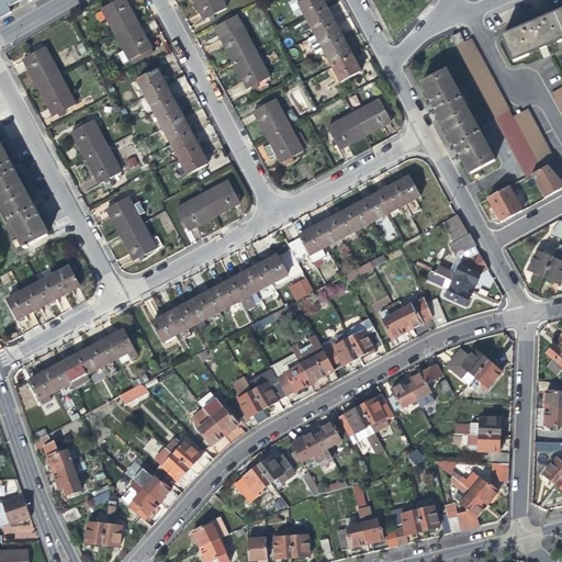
[(0,0),(0,19),(13,12),(9,4),(11,3),(13,6),(17,3),(22,0),(29,0),(31,1),(33,0),(0,0)]
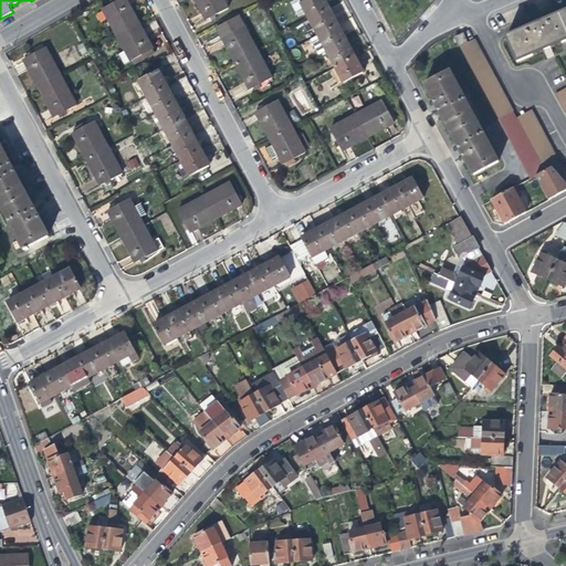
[(122,0),(105,9),(118,35),(142,23),(134,11),(127,0),(122,0)]
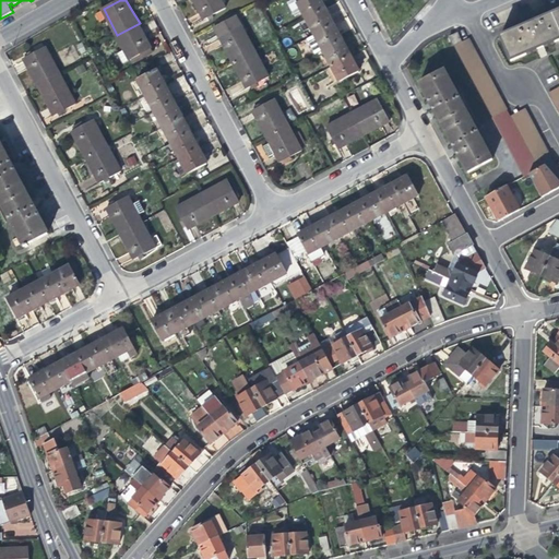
[(227,9),(222,0),(193,0),(198,7),(205,21),(227,9)]
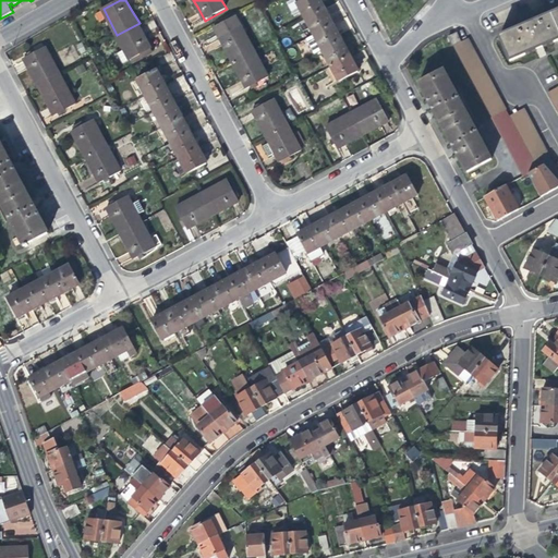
[(302,12),(306,19),(325,9),(322,1),(320,0),(304,0),(298,3),(295,0),(292,0),(288,3),(295,16),(302,12)]
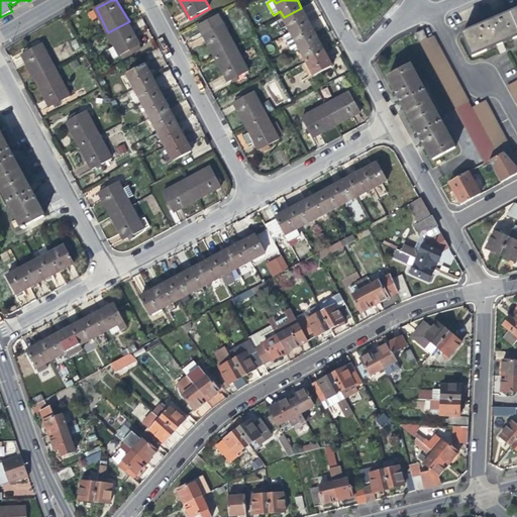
[(305,15),(301,8),(284,17),(292,32),(309,22),(305,15)]
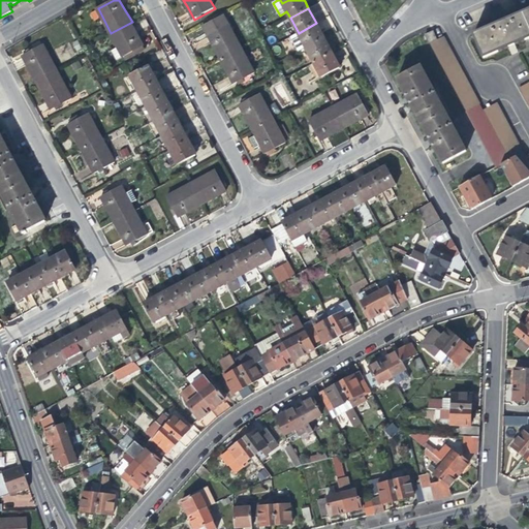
[(475,35),(486,58),(500,51),(500,50),(509,45),(509,47),(517,44),(516,42),(526,38),(527,39),(528,38),(528,11),(523,14),(475,35)]
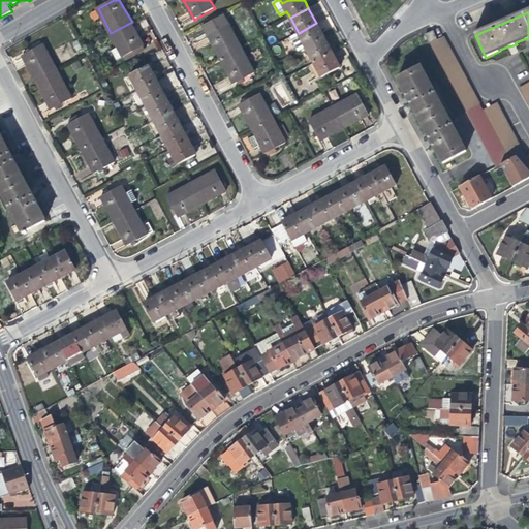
[(204,25),(209,36),(229,25),(224,14),(204,25)]
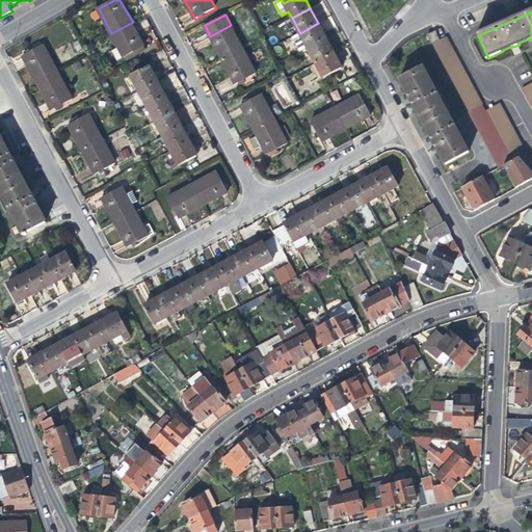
[(118,60),(125,56),(145,46),(139,34),(133,22),(111,33),(120,48),(113,51),(118,60)]
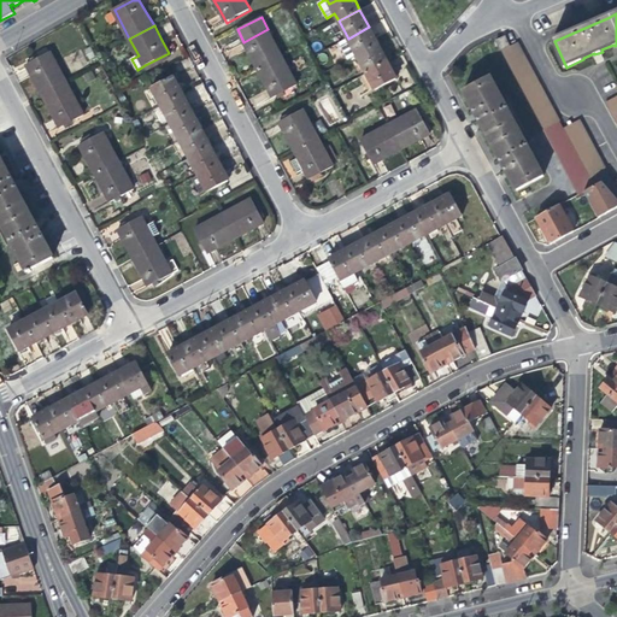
[(374,35),(369,27),(348,39),(357,56),(378,43),(374,35)]
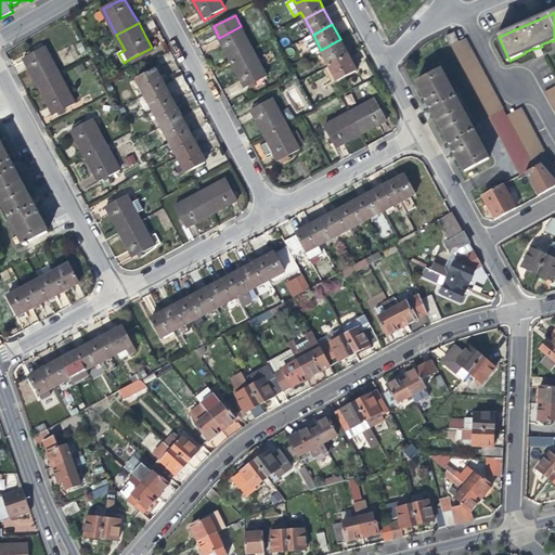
[(227,51),(233,63),(255,51),(241,26),(219,38),(227,51)]
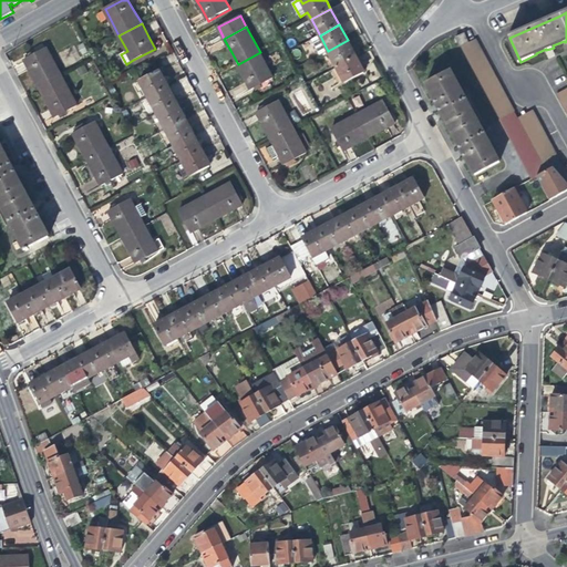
[(456,38),(461,48),(470,43),(465,34),(456,38)]
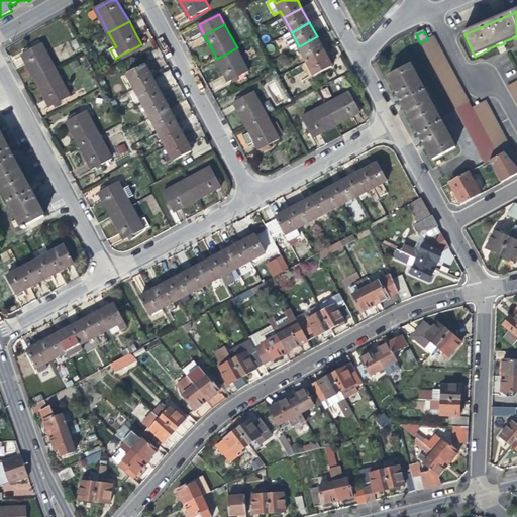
[(292,49),(299,46),(292,32),(284,35),(292,49)]
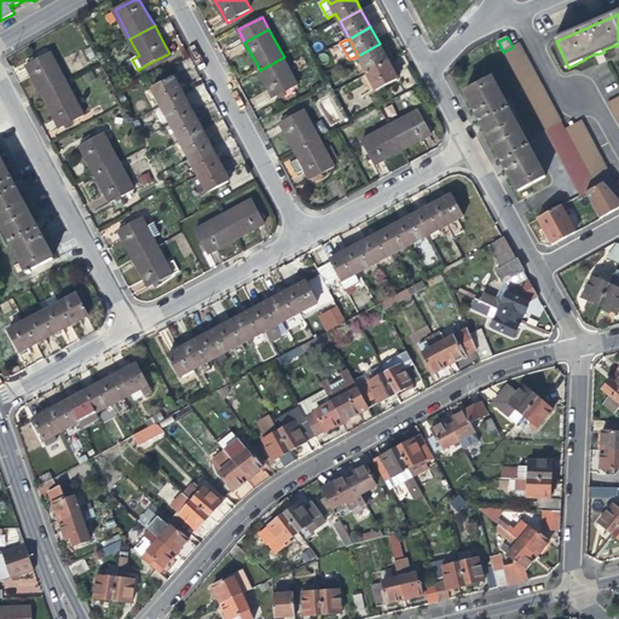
[(383,52),(380,44),(358,56),(368,73),(389,62),(383,52)]
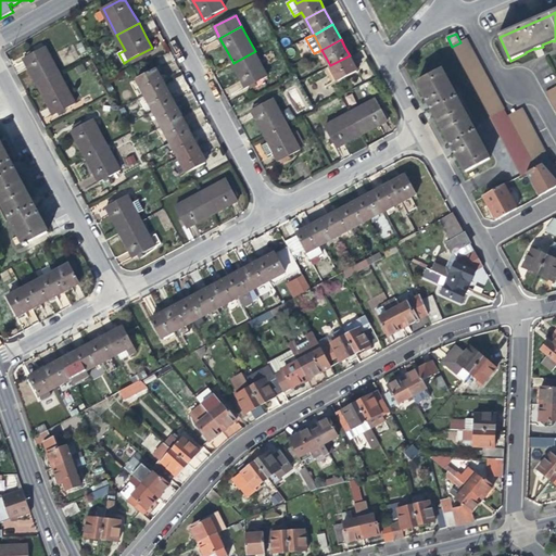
[(484,104),(491,117),(506,110),(468,39),(453,47),(484,104)]
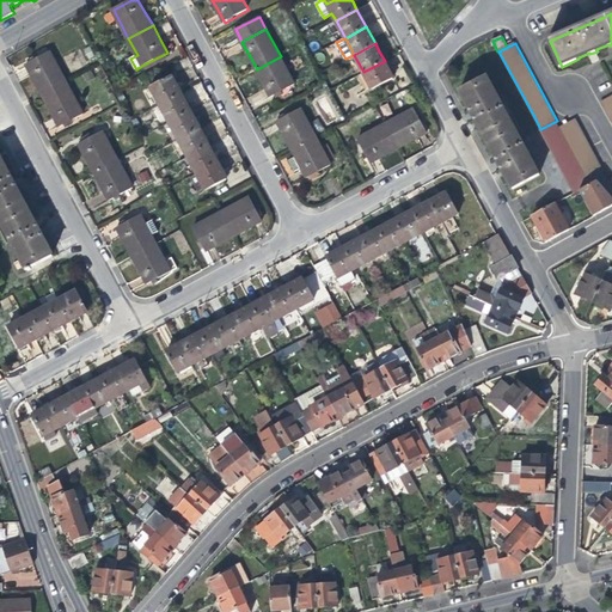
[(36,81),(43,93),(67,80),(50,53),(28,65),(36,81)]
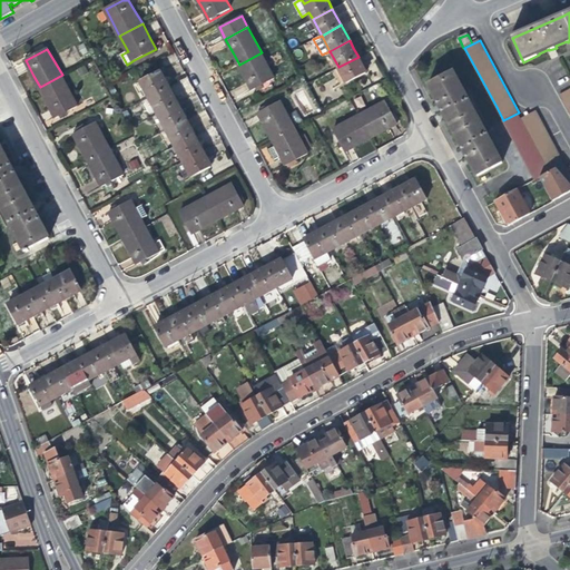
[(158,52),(156,49),(134,60),(136,65),(158,52)]
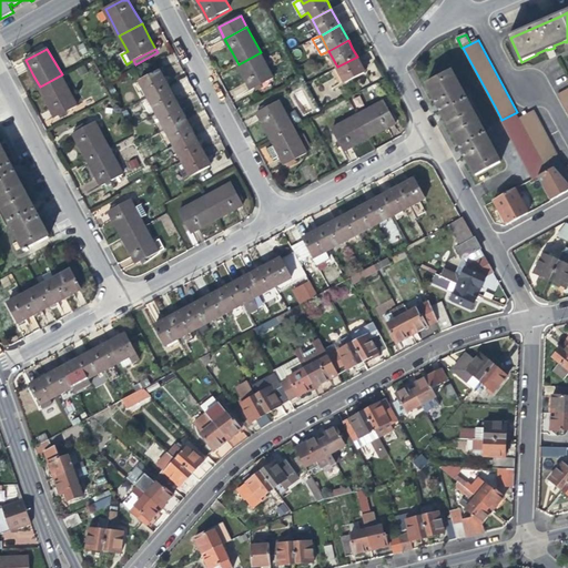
[(274,78),(261,52),(239,64),(245,78),(252,90),(274,78)]
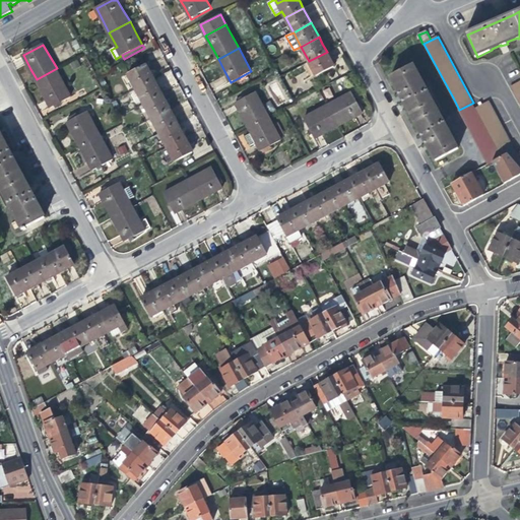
[(331,59),(327,52),(309,61),(317,76),(335,67),(331,59)]
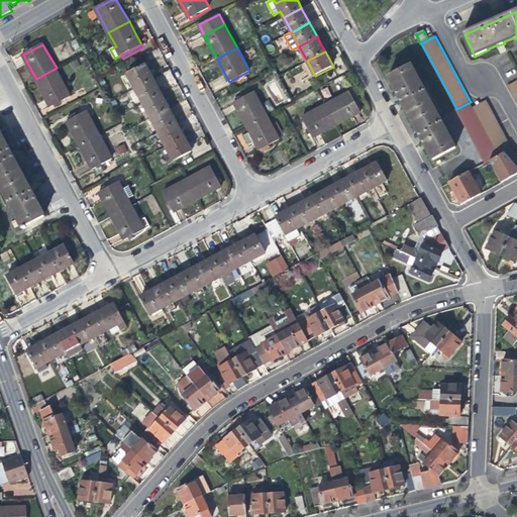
[(128,74),(136,88),(153,79),(150,73),(146,65),(128,74)]
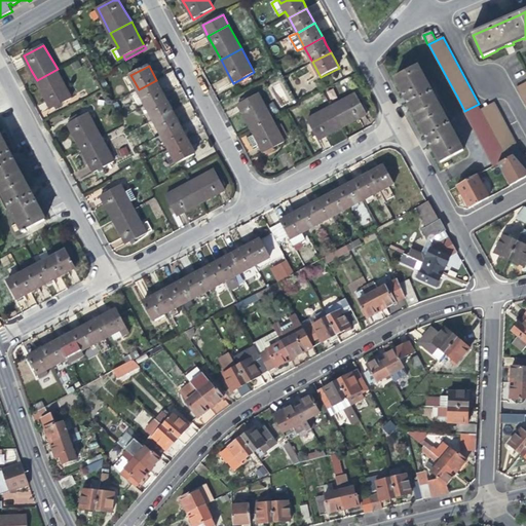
[(413,110),(419,120),(442,108),(429,85),(428,85),(423,76),(424,75),(419,66),(397,77),(403,89),(402,89),(408,102),(412,110),(413,110)]
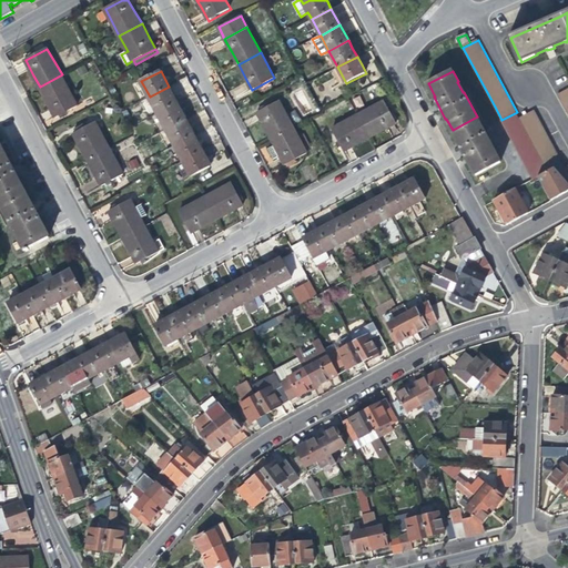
[(79,105),(62,74),(40,87),(48,102),(57,118),(79,105)]
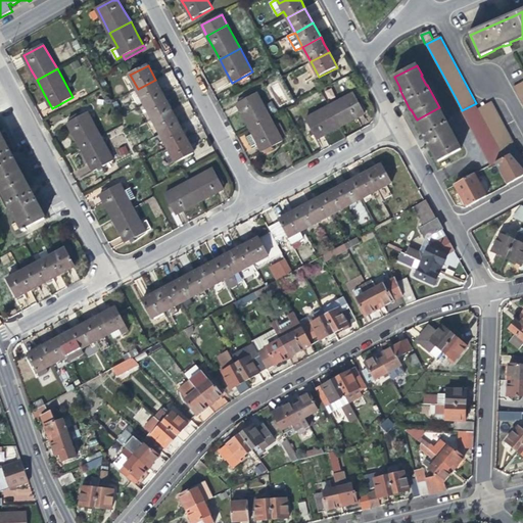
[(159,88),(155,80),(138,89),(146,103),(163,94),(159,88)]
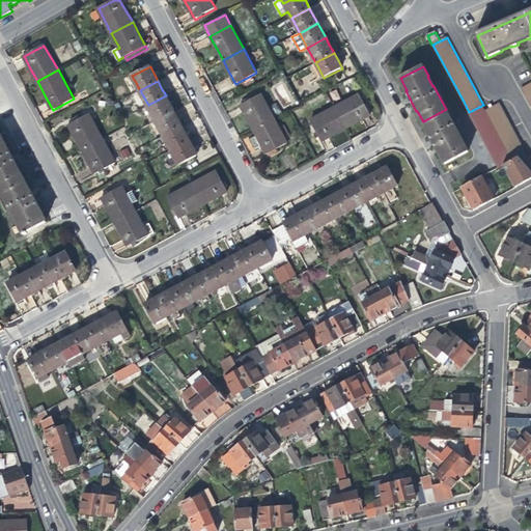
[(292,101),(286,82),(276,86),(282,105),(292,101)]
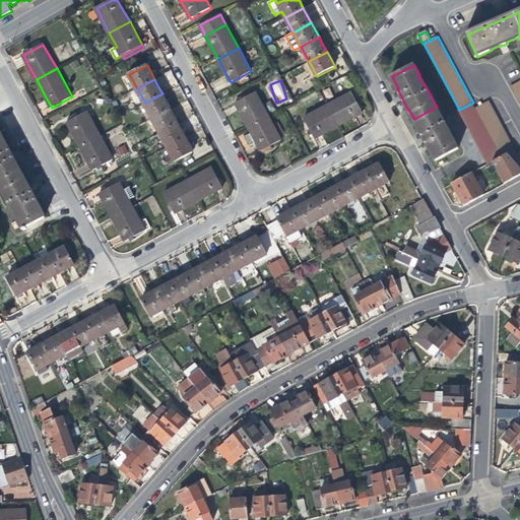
[(519,101),(519,80),(511,85),(519,101)]
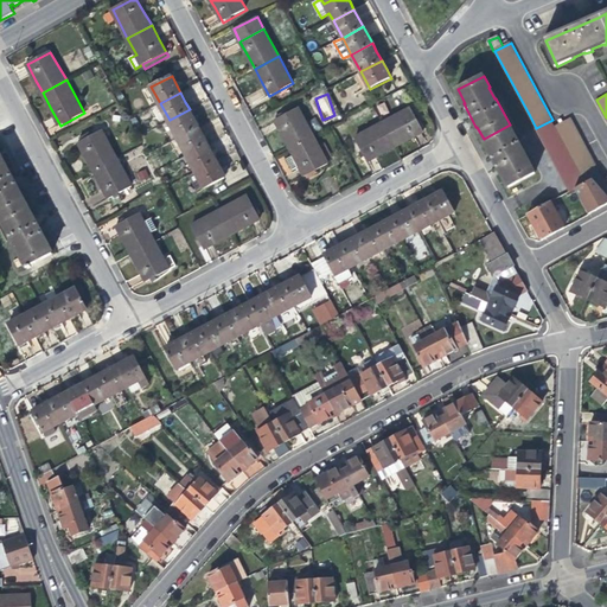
[(283,135),(291,148),(314,135),(299,108),(275,121),(283,135)]
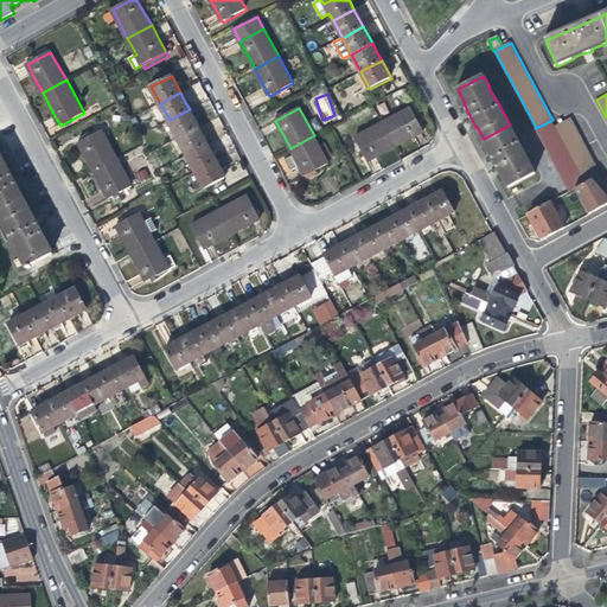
[(193,117),(190,109),(170,120),(179,138),(199,127),(193,117)]
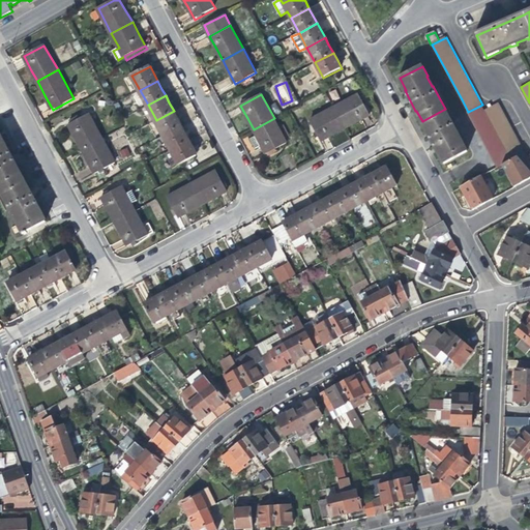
[(359,95),(334,108),(345,128),(358,121),(370,115),(359,95)]
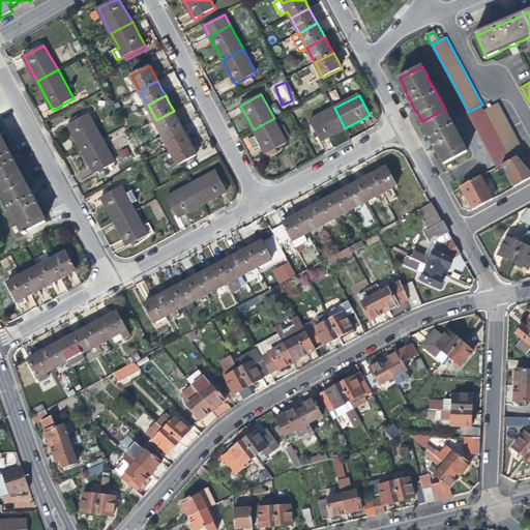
[(516,187),(526,181),(529,178),(529,155),(528,156),(499,104),(486,111),(512,159),(503,165),(516,187)]
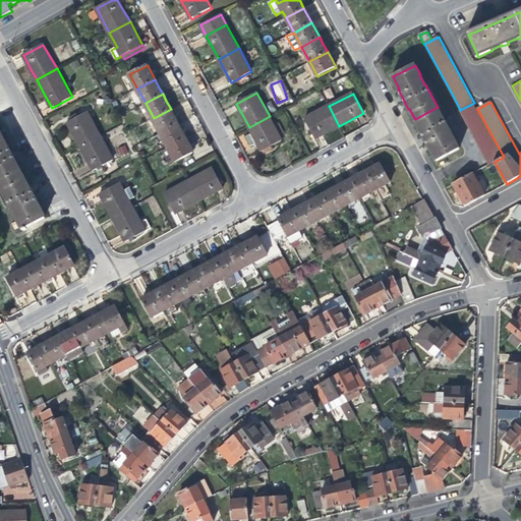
[(495,162),(504,157),(477,109),(474,103),(460,110),(490,164),(495,162)]
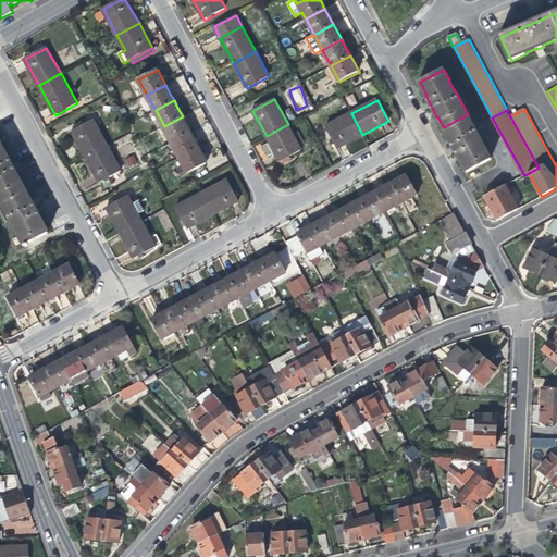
[(350,141),(362,135),(351,113),(326,127),(337,148),(350,141)]
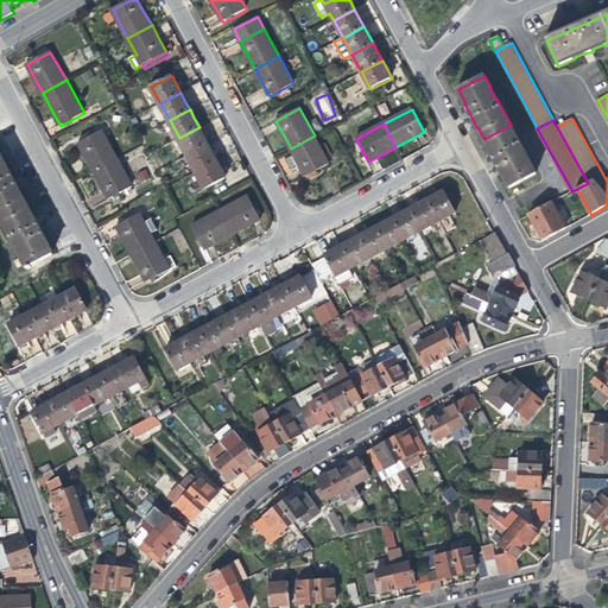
[(525,152),(511,125),(485,139),(492,152),(491,152),(496,165),(502,177),(505,176),(511,189),(538,173),(532,163),(531,164),(524,152),(525,152)]
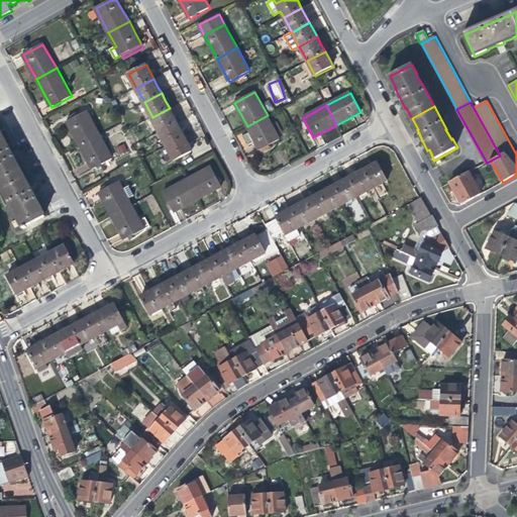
[(173,115),(170,108),(152,117),(160,131),(177,122),(173,115)]
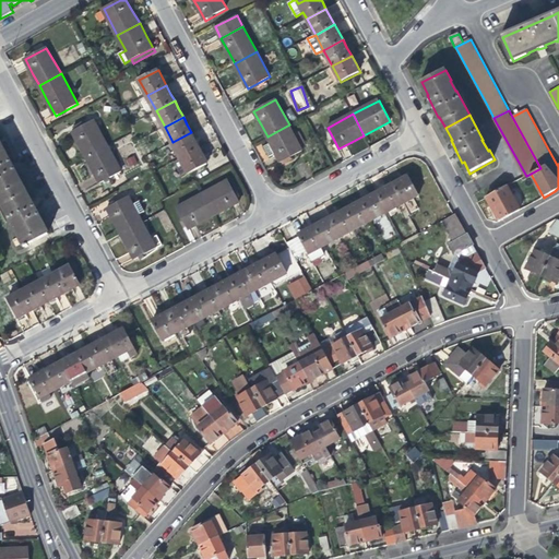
[(81,146),(86,157),(108,145),(95,120),(73,132),(81,146)]
